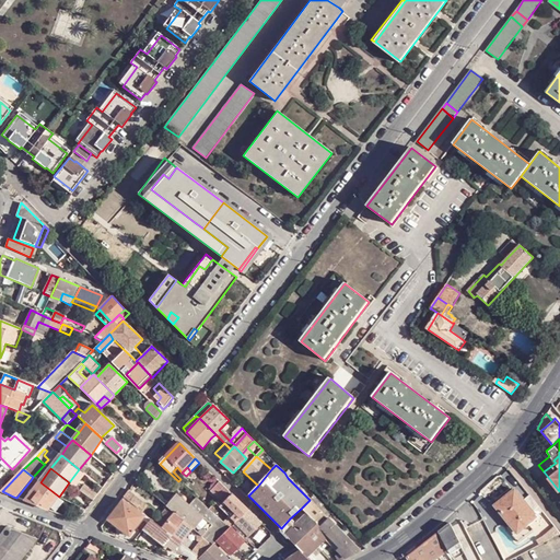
[(79,469),(69,482),(72,485),(83,473),(79,469)]
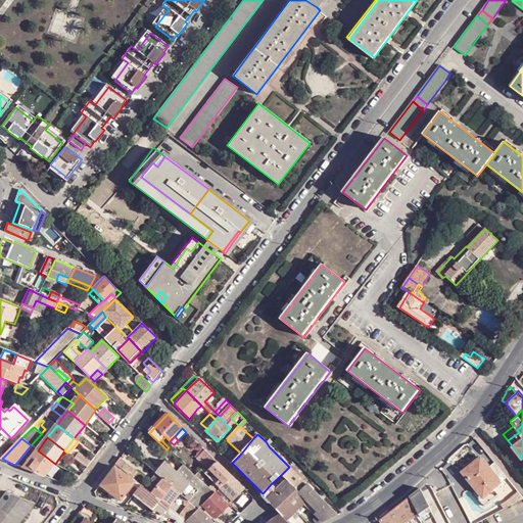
[(215,460),(203,448),(197,455),(198,456),(196,458),(197,459),(206,468),(215,460)]
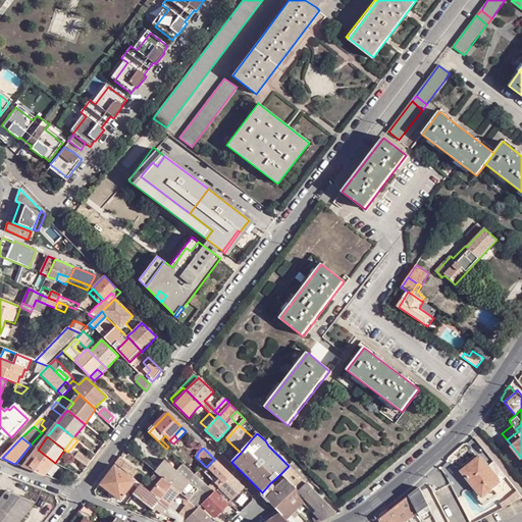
[(28,468),(45,475),(55,463),(38,450),(23,467),(28,468)]
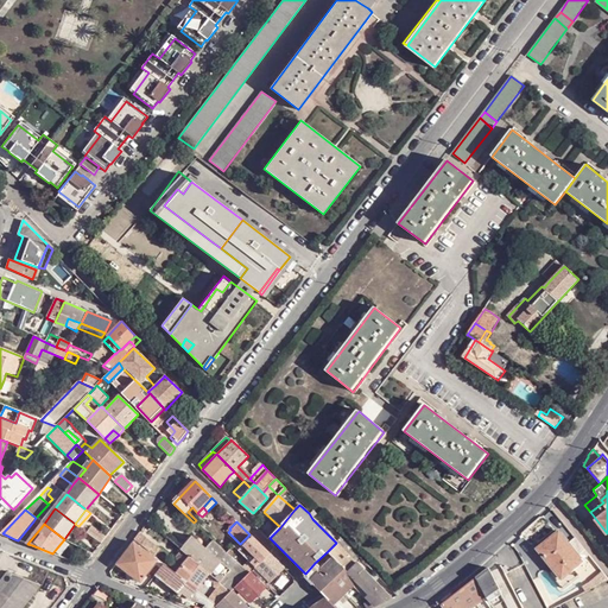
[(92,537),(102,545),(107,538),(96,531),(92,537)]
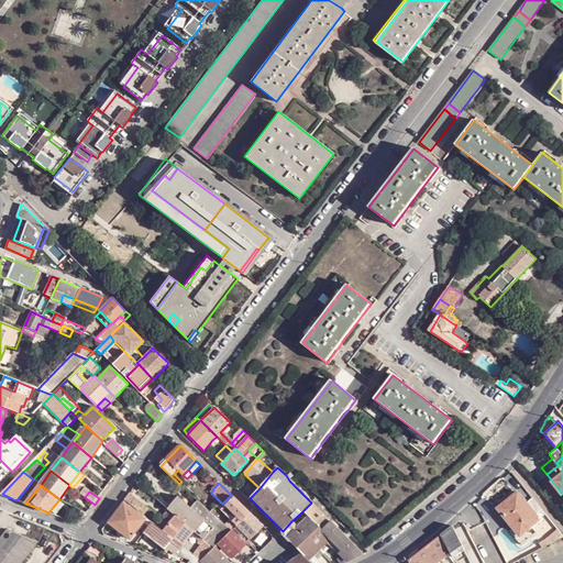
[(144,504),(131,493),(125,499),(140,510),(144,504)]
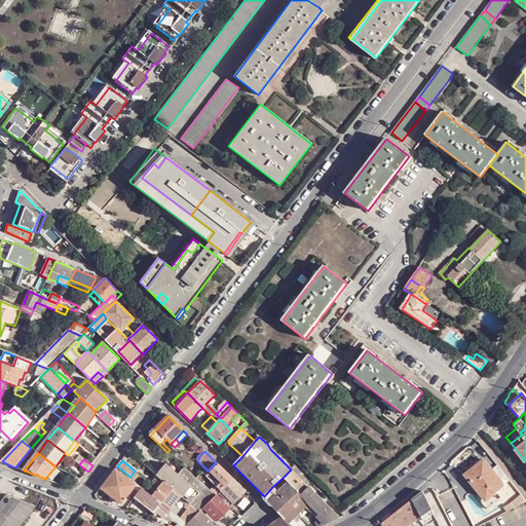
[(503,485),(510,479),(498,465),(492,471),(484,460),(465,476),(480,494),(486,500),(496,492),(504,486),(503,485)]
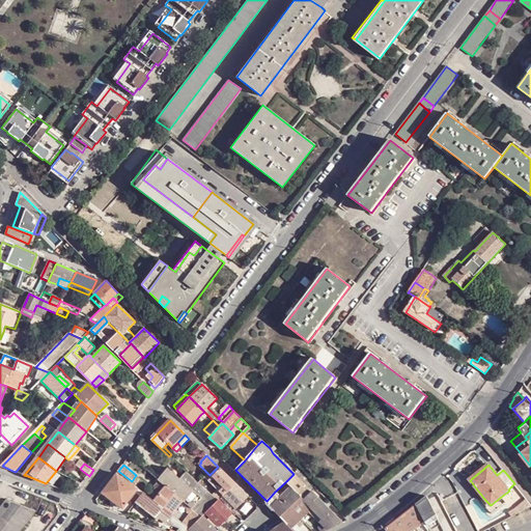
[(167,469),(158,480),(165,487),(182,501),(200,519),(202,518),(204,515),(206,513),(218,502),(213,497),(202,487),(198,483),(186,472),(179,479),(167,469)]
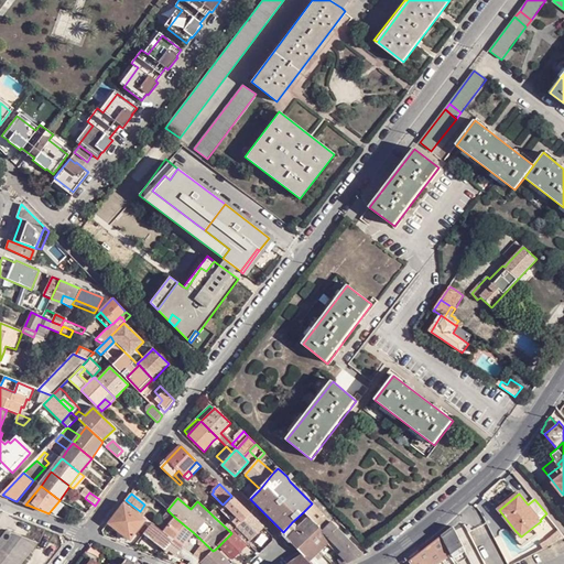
[(250,514),(234,498),(225,507),(241,523),(250,514)]
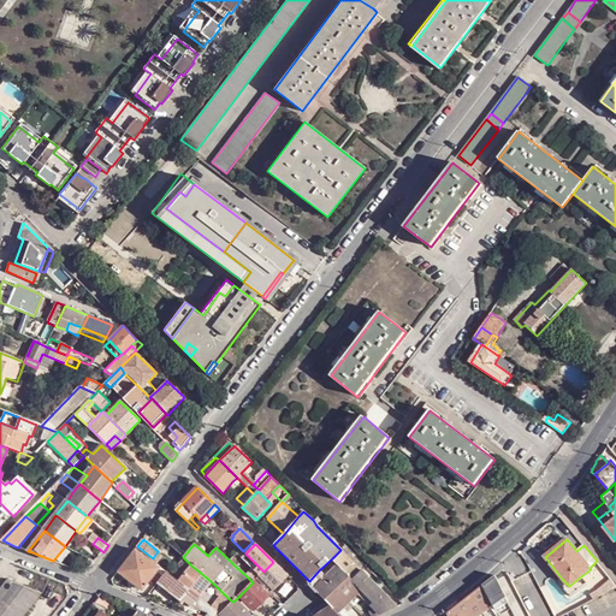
[(361,570),(366,567),(345,545),(341,550),(361,570)]
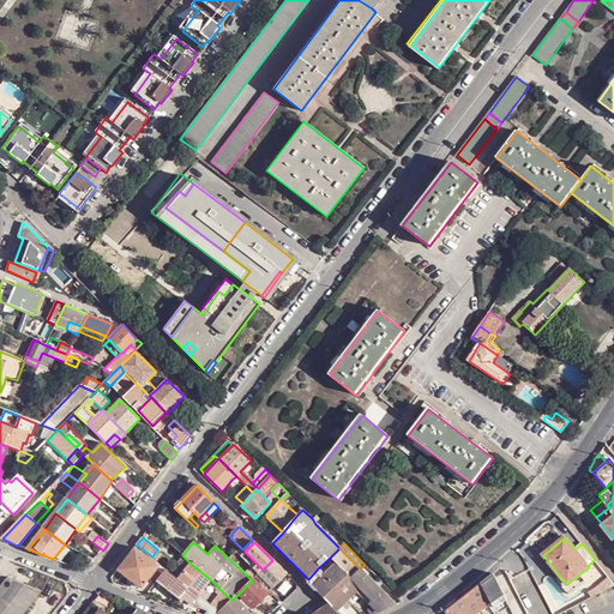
[(151,576),(158,566),(134,548),(118,570),(142,588),(151,576)]
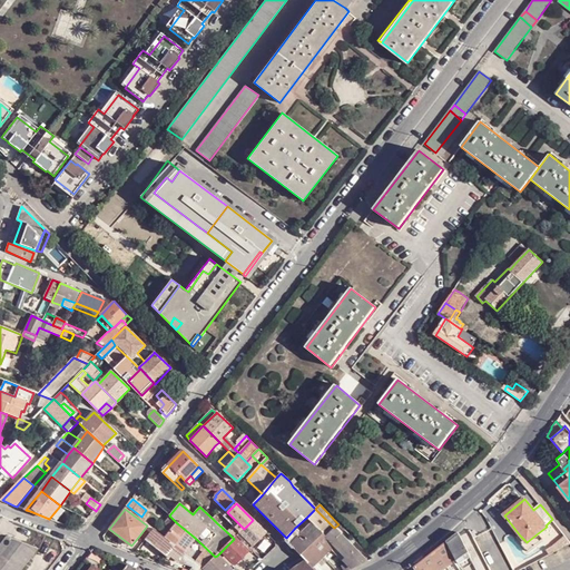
[(315,509),(306,518),(312,524),(325,537),(334,528),(315,509)]
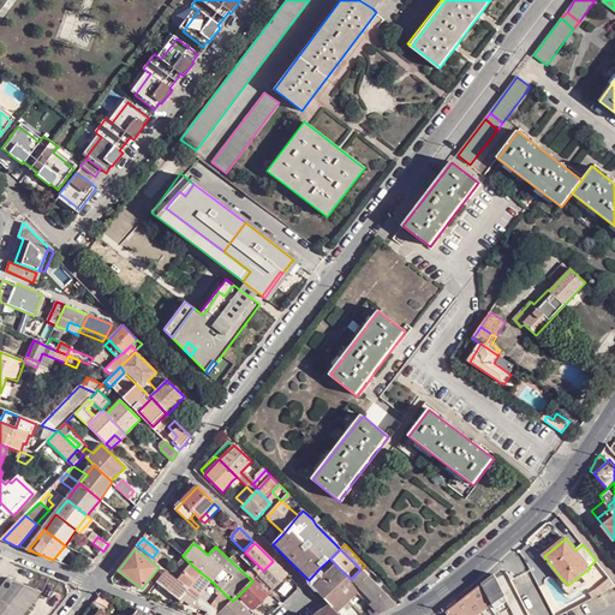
[(243,555),(240,554),(238,551),(230,560),(234,565),(243,555)]
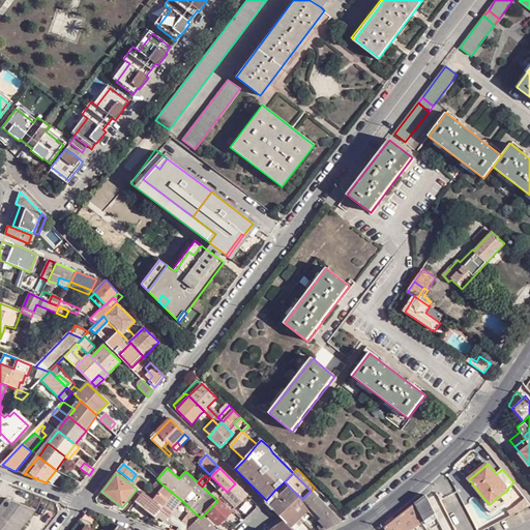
[(235,483),(227,492),(223,496),(235,509),(248,497),(235,483)]
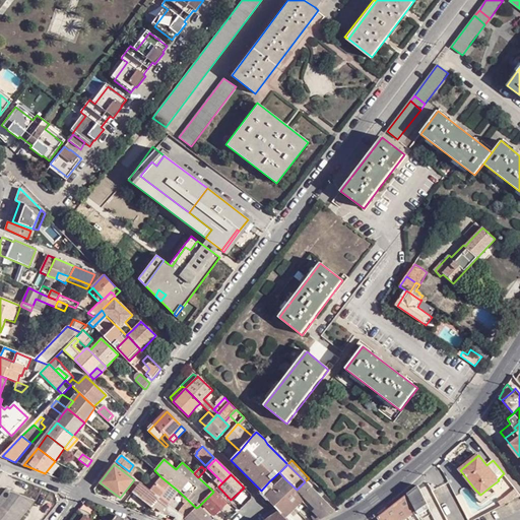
[(178,491),(161,477),(152,490),(169,503),(178,491)]
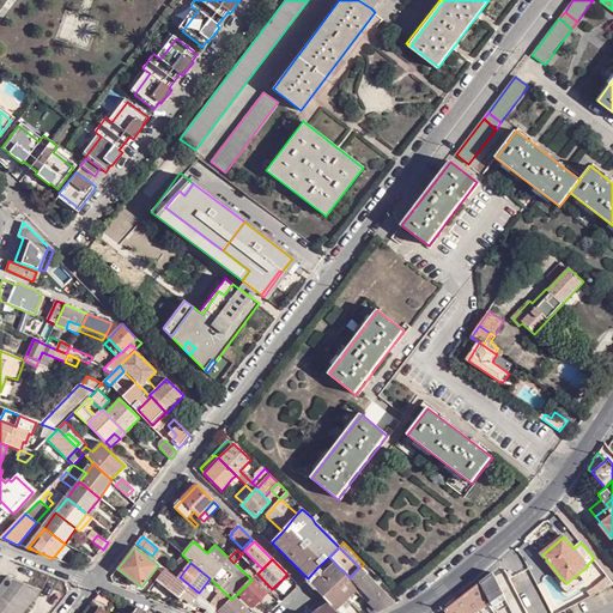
[(350,577),(335,564),(325,575),(349,599),(359,587),(350,577)]
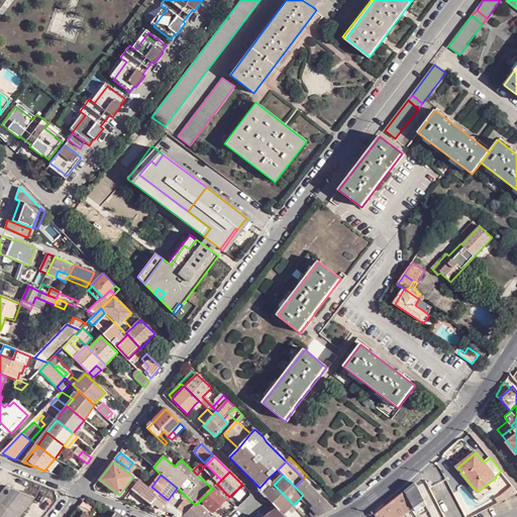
[(127,485),(132,489),(139,481),(133,477),(127,485)]
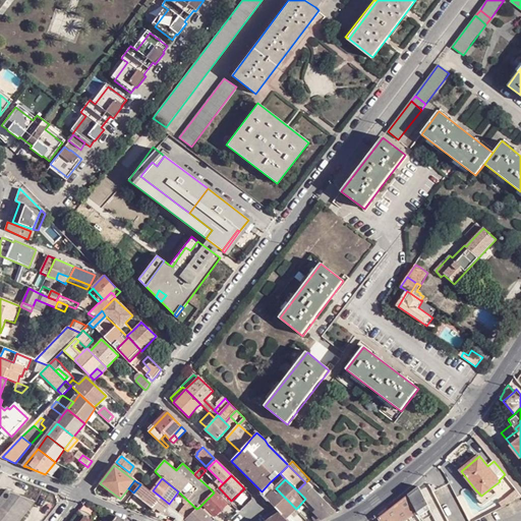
[(165,509),(169,504),(153,490),(142,482),(140,484),(133,493),(155,509),(155,508),(159,504),(165,509)]
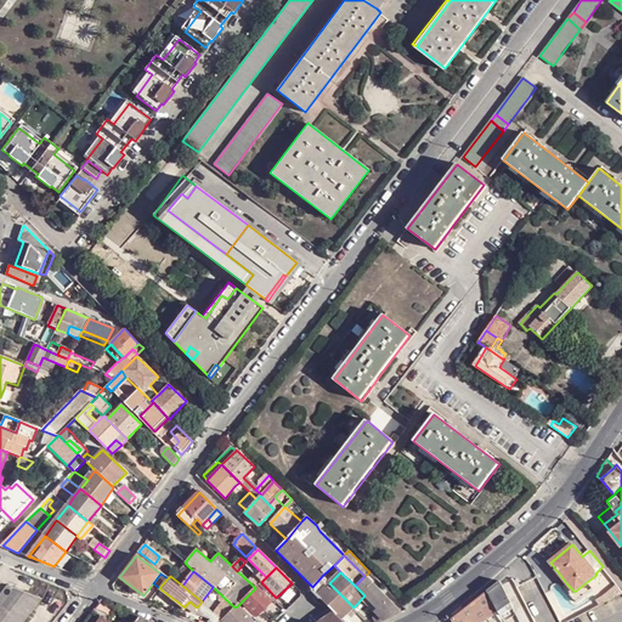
[(329,583),(322,576),(312,587),(310,589),(335,614),(341,620),(354,608),(329,583)]
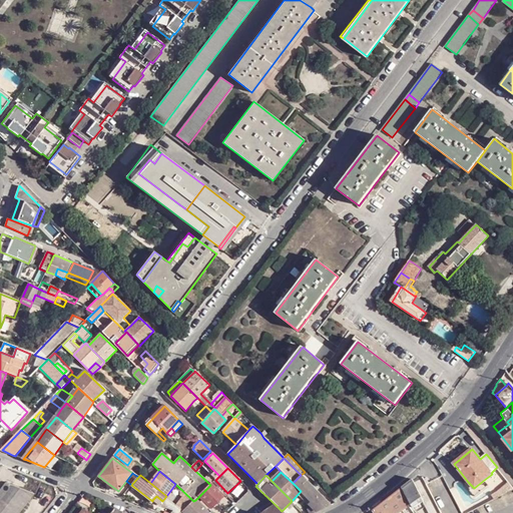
[(319,511),(330,505),(301,475),(293,483),(301,491),(308,498),(307,498),(319,511)]
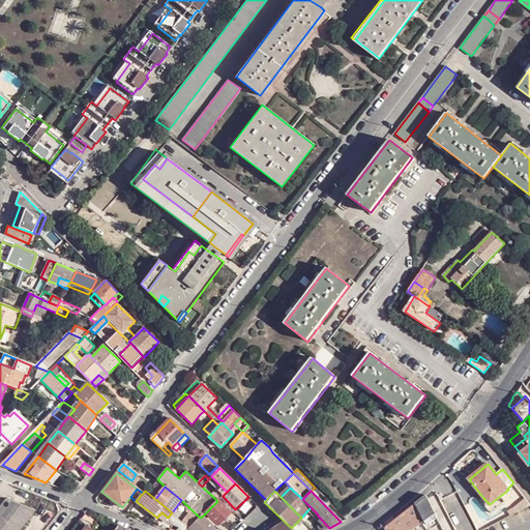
[(215,492),(212,496),(217,501),(218,500),(221,498),(222,497),(215,492)]
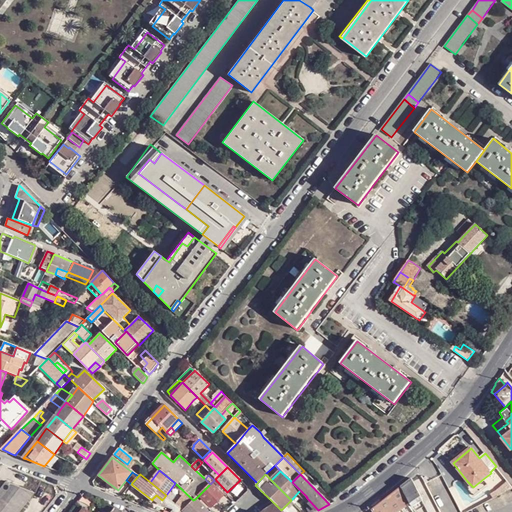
[(372,510),(372,511),(397,511),(409,504),(412,508),(422,501),(420,497),(411,479),(372,510)]
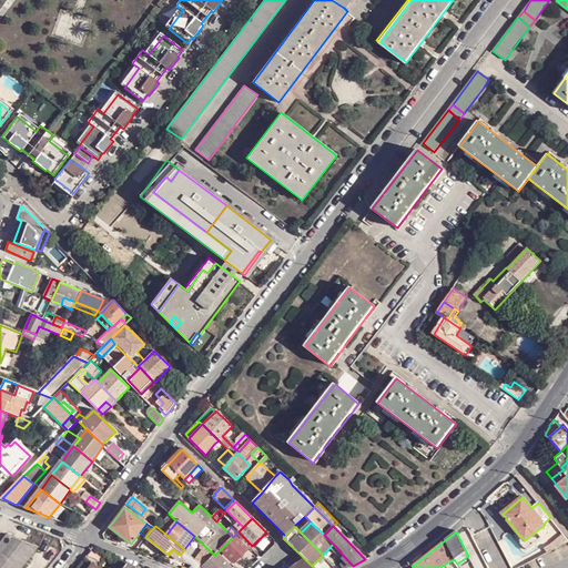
[(525,540),(518,534),(516,536),(527,549),(541,538),(536,531),(525,540)]
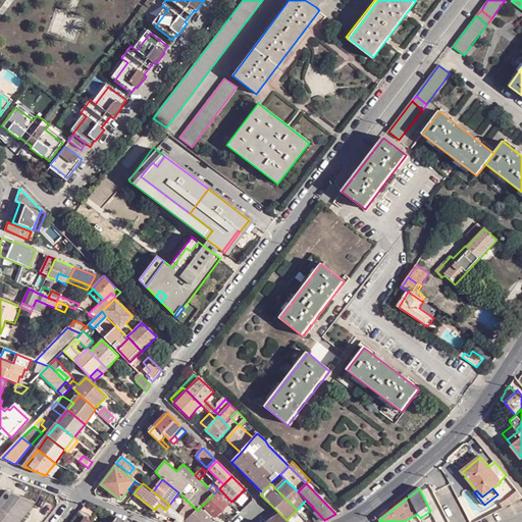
[(0,498),(0,521),(18,521),(35,502),(6,490),(0,498)]
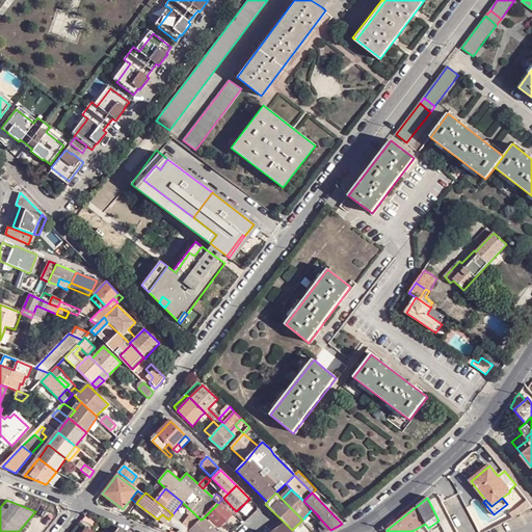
[(219,502),(218,503),(207,514),(219,527),(233,514),(219,502)]
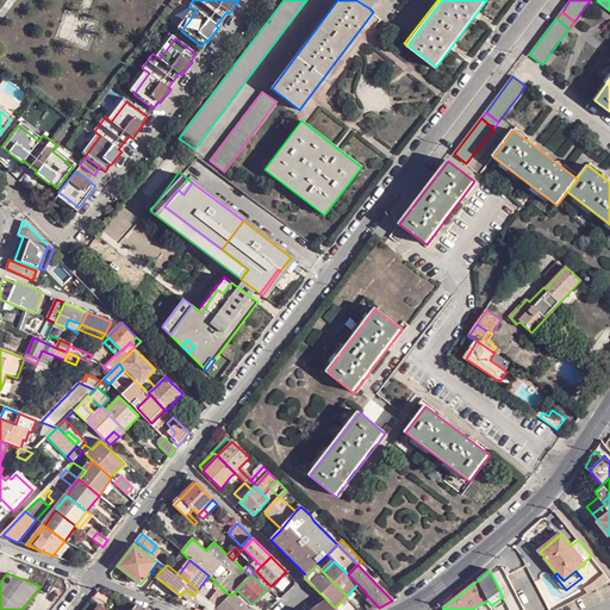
[(188,601),(193,596),(186,590),(181,595),(188,601)]
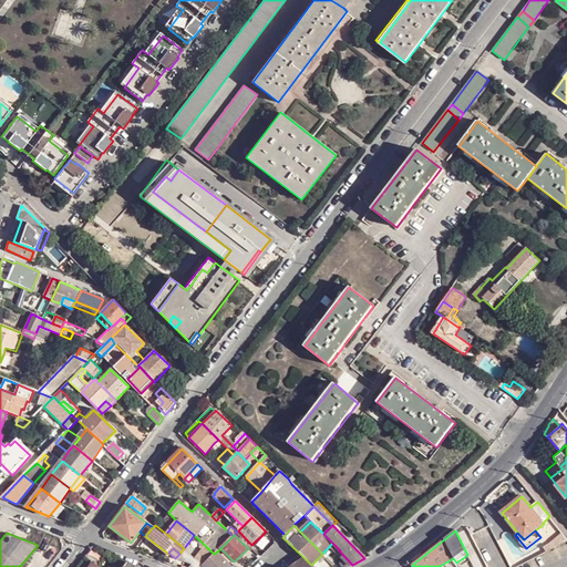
[(350,566),(352,565),(339,550),(337,553),(342,558),(350,566)]
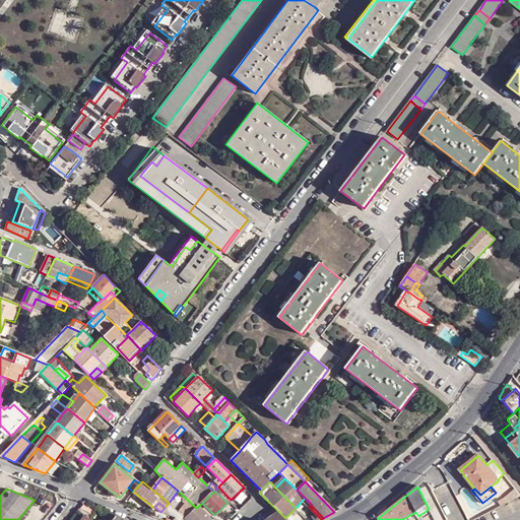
[(209,519),(211,518),(198,507),(196,508),(188,517),(186,519),(187,519),(209,519)]
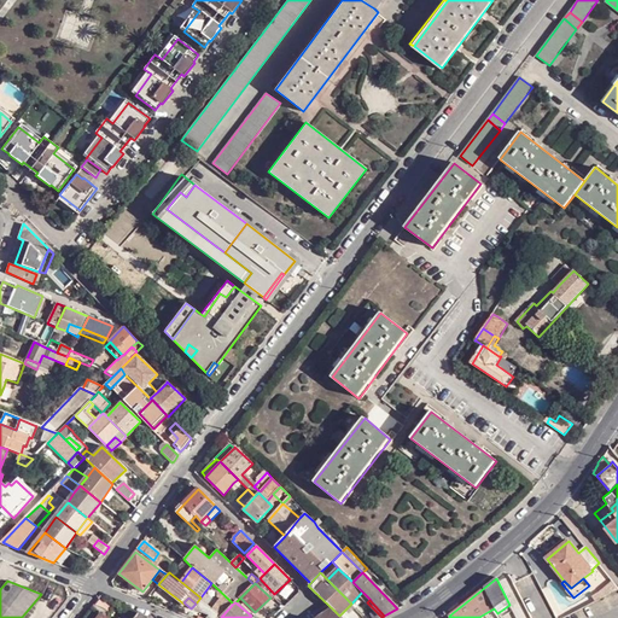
[(219,617),(221,617),(223,614),(210,605),(207,608),(211,613),(205,617),(219,617)]
